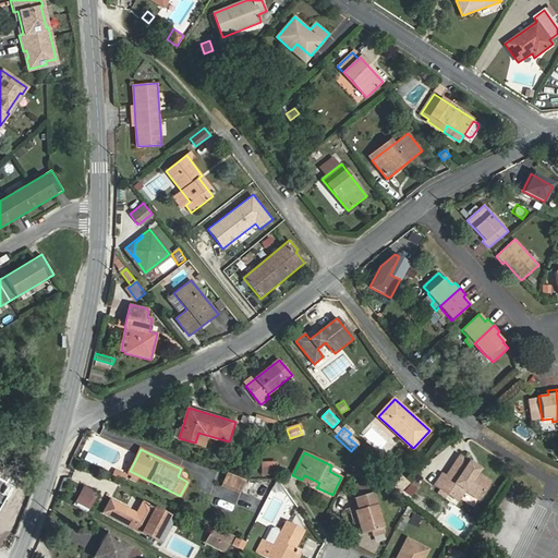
[(470,469),(472,464),(460,457),(446,477),(443,475),(436,485),(451,495),(458,485),(478,498),(489,482),(470,469)]
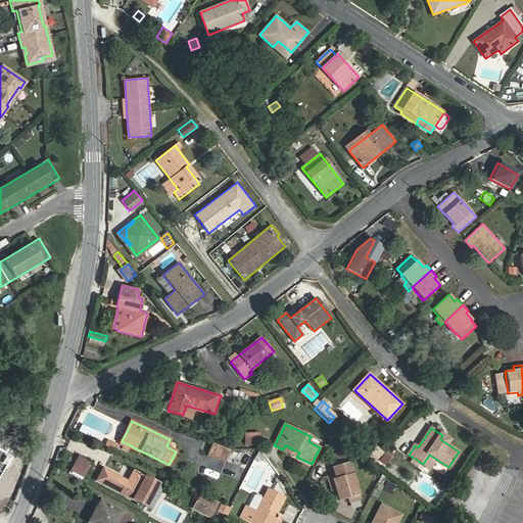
[(245,434),(245,444),(259,444),(259,434),(245,434)]
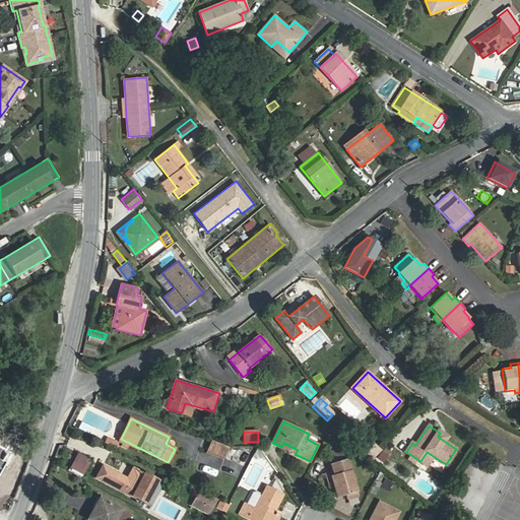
[(108,437),(105,442),(116,447),(118,442),(108,437)]
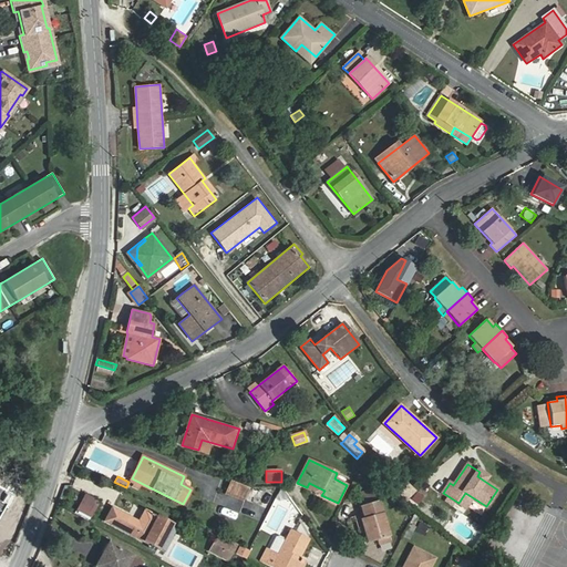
[(406,501),(416,491),(405,478),(395,488),(406,501)]
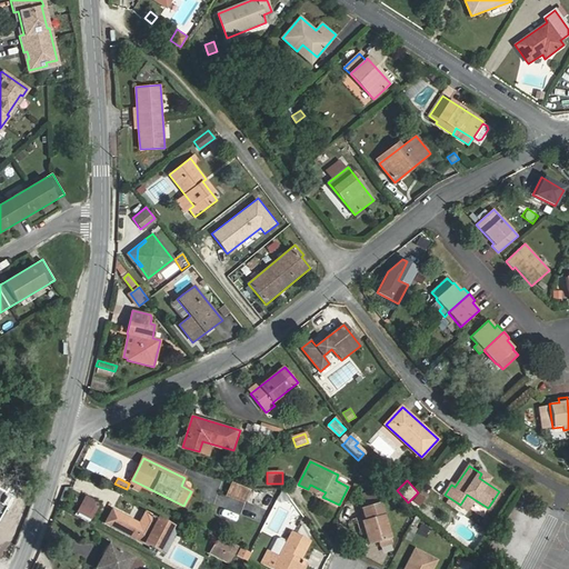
[(226,496),(245,503),(250,490),(231,482),(226,496)]
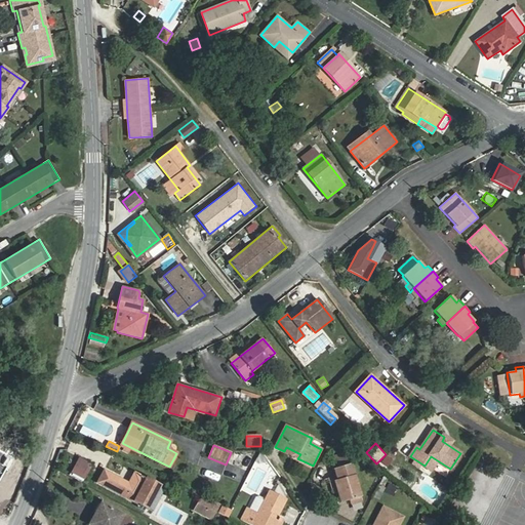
[(340,502),(360,496),(348,455),(332,459),(337,476),(329,478),(333,492),(337,491),(340,502)]
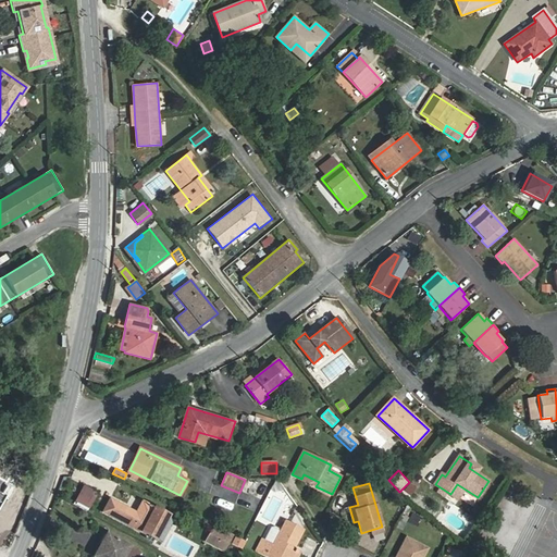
[(97,493),(84,485),(75,500),(89,508),(97,493)]
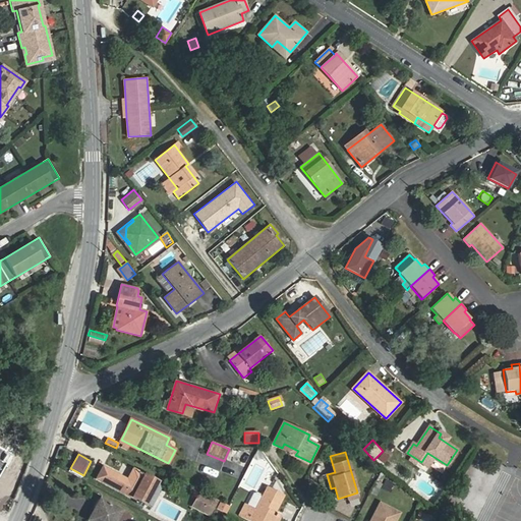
[(146,504),(157,482),(133,469),(127,480),(103,467),(97,478),(146,504)]
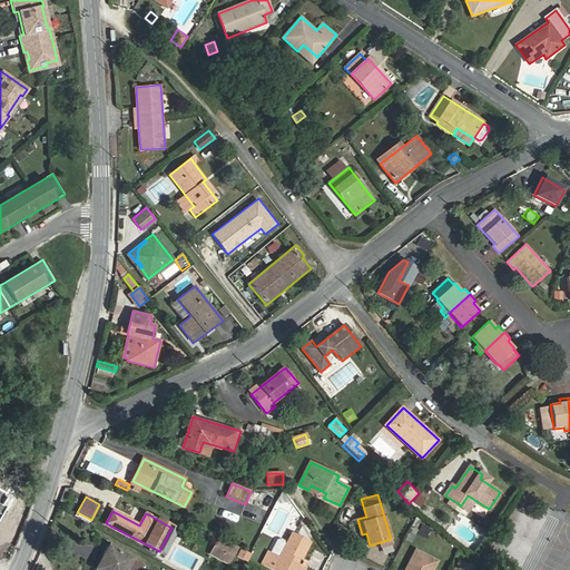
[(276,569),(295,569),(310,542),(293,533),(279,558),(268,551),(263,563),(276,569)]
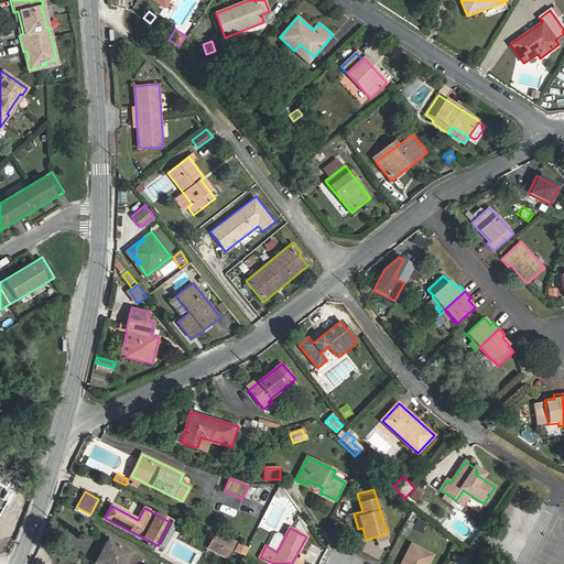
[(208,549),(227,559),(236,542),(217,532),(208,549)]
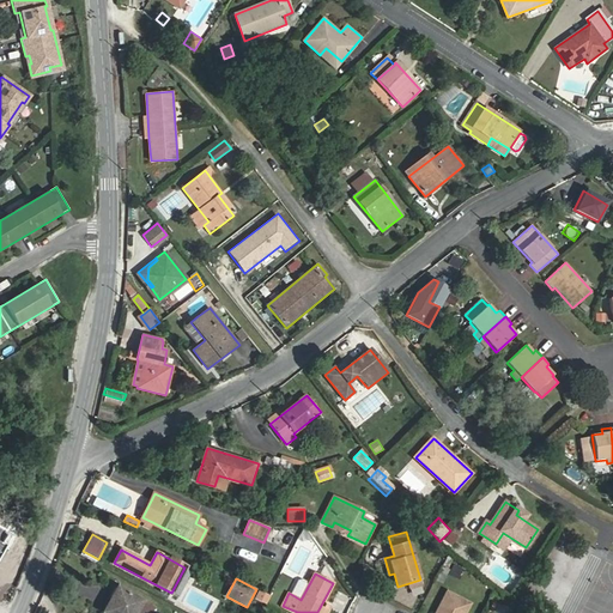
[(526,607),(535,586),(526,582),(516,602),(526,607)]
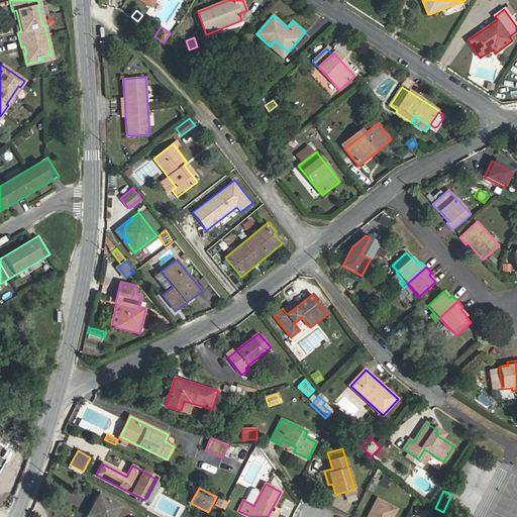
[(114,516),(120,507),(99,496),(88,516),(89,516),(114,516)]
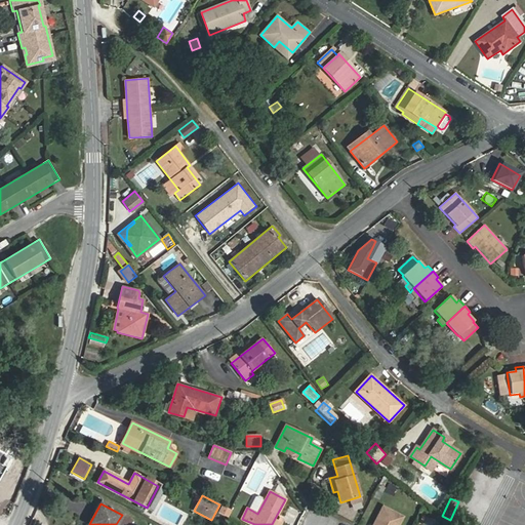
[(223,505),(217,512),(228,518),(233,510),(223,505)]
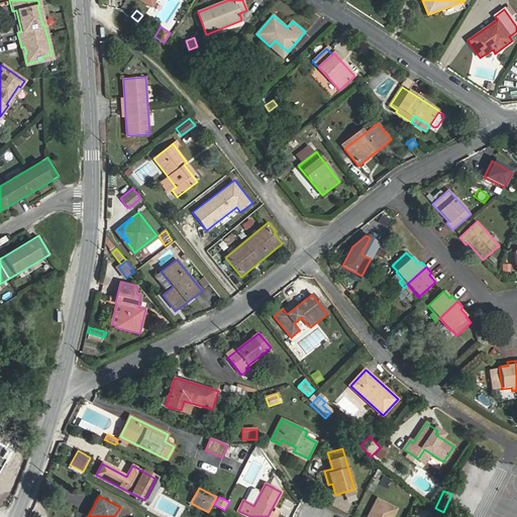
[(402,516),(405,512),(379,498),(370,515),(373,516),(372,516),(402,516)]
